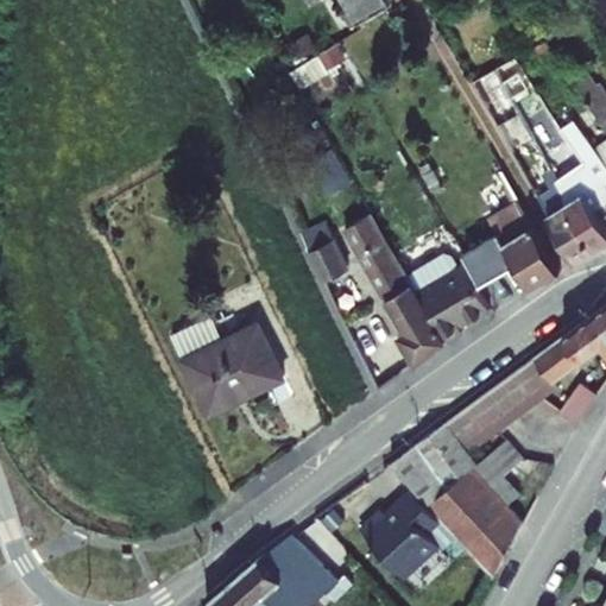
[(339,0),(346,10),(363,0),(339,0)]
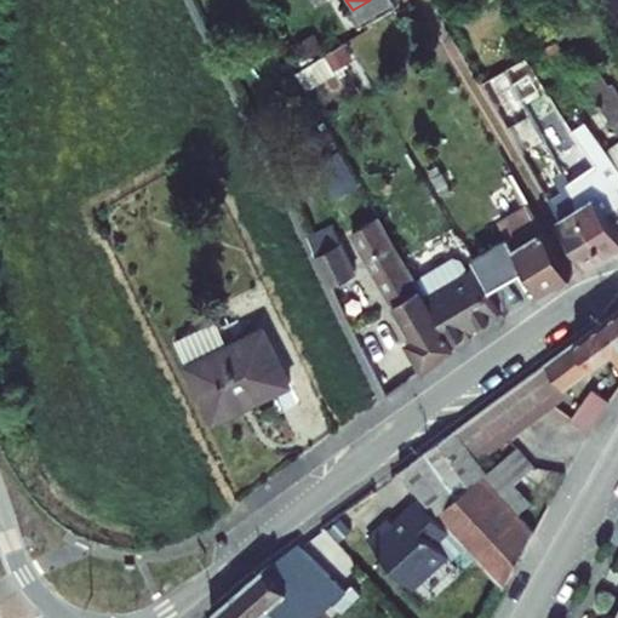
[(392,0),(370,0),(353,10),(361,26),(395,6),(392,0)]
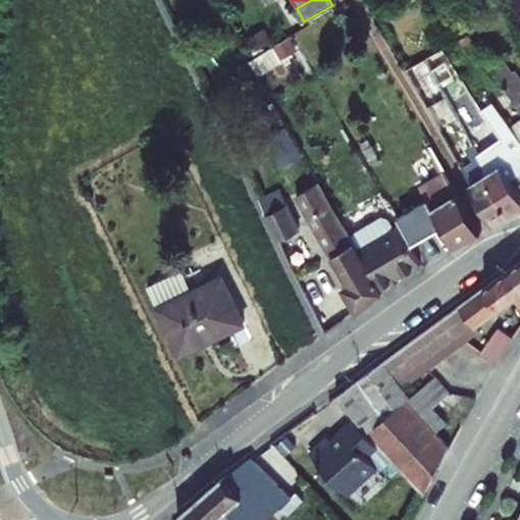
[(295,51),(287,38),(273,46),(281,58),(295,51)]
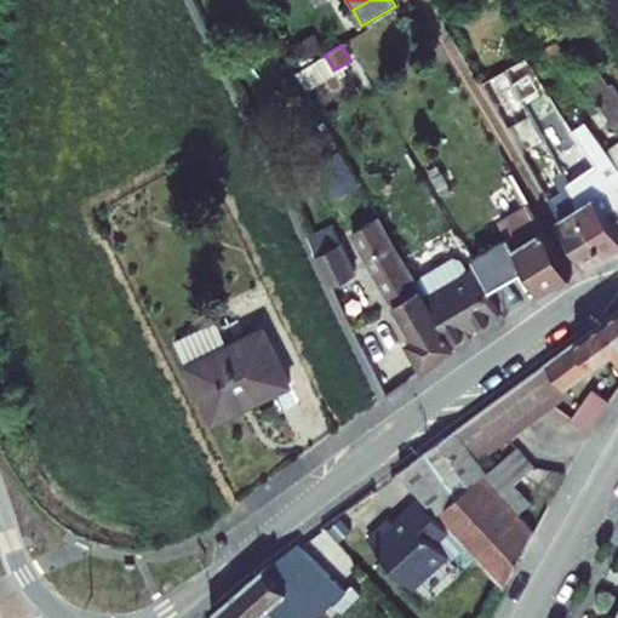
[(504,70),(520,101),(542,87),(526,59),(504,70)]
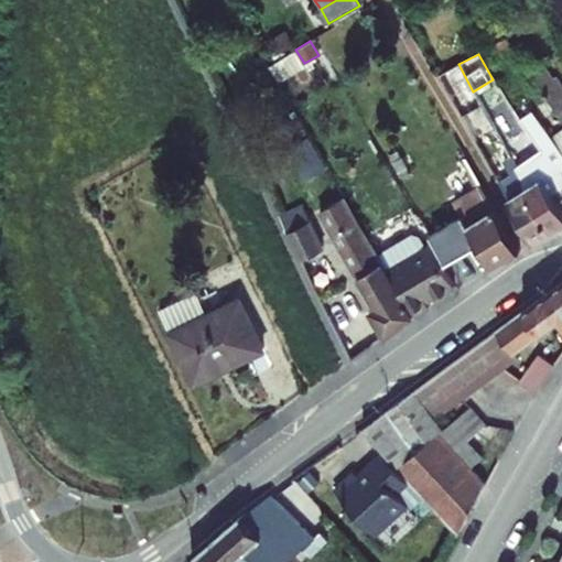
[(436,76),(461,118),(481,106),(473,92),(458,64),(436,76)]
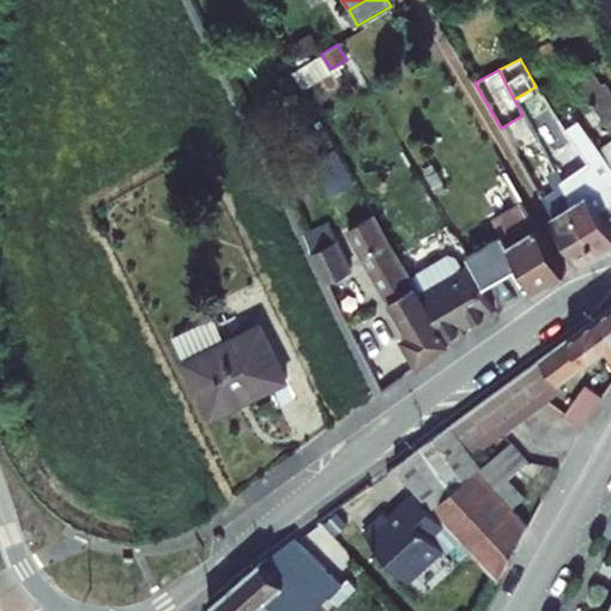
[(610,96),(608,90),(602,94),(592,78),(580,85),(610,132),(610,96)]
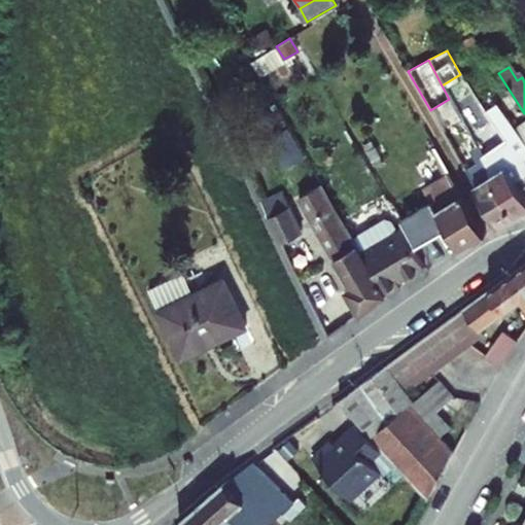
[(495,104),(484,112),(503,141),(480,156),(488,170),(488,176),(514,217),(524,210),(524,199),(514,182),(520,178),(524,174),(524,144),(515,130),(508,124),(495,104)]
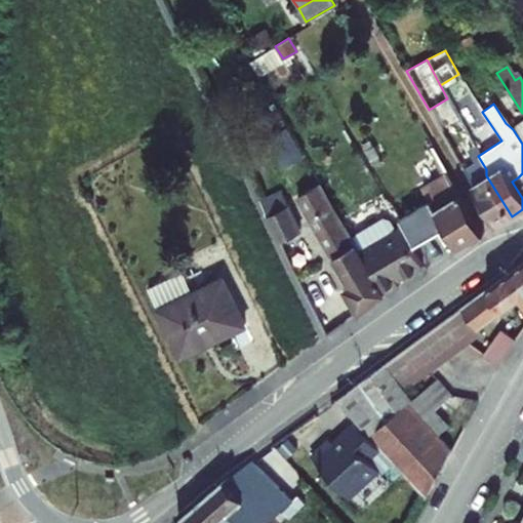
[(304,157),(277,110),(255,122),(282,169),(304,157)]
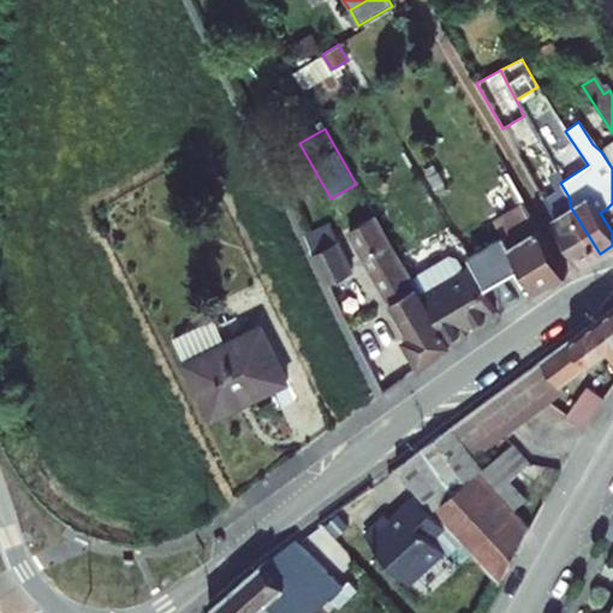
[(612,143),(601,152),(612,168),(612,203),(607,208),(612,215),(612,143)]
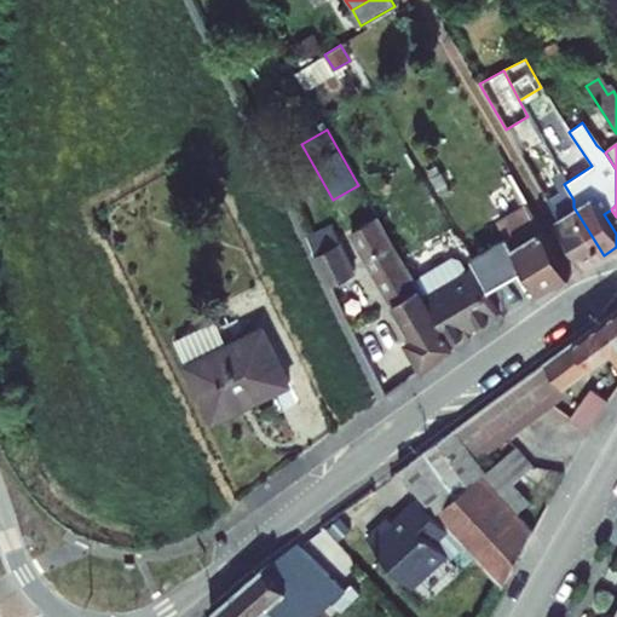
[(564,184),(558,172),(551,177),(559,194),(547,201),(584,267),(604,255),(574,207),(574,200),(564,184)]
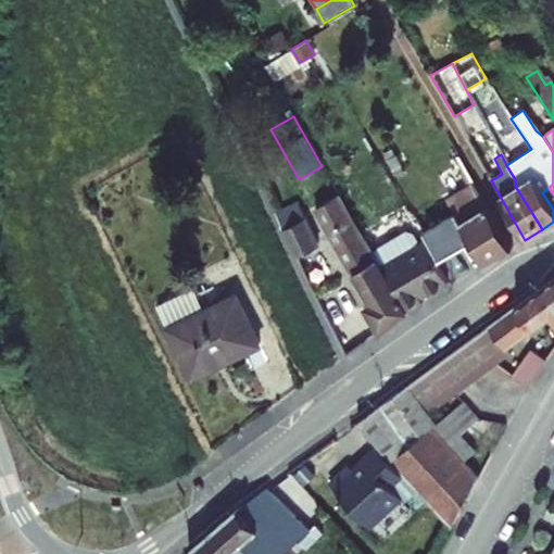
[(457,172),(465,185),(471,180),(464,167),(457,172)]
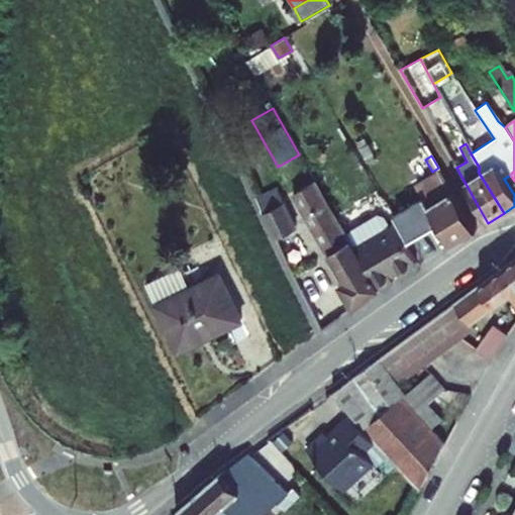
[(438,224),(450,246),(475,231),(441,173),(415,188),(422,200),(394,216),(409,241),(438,224)]
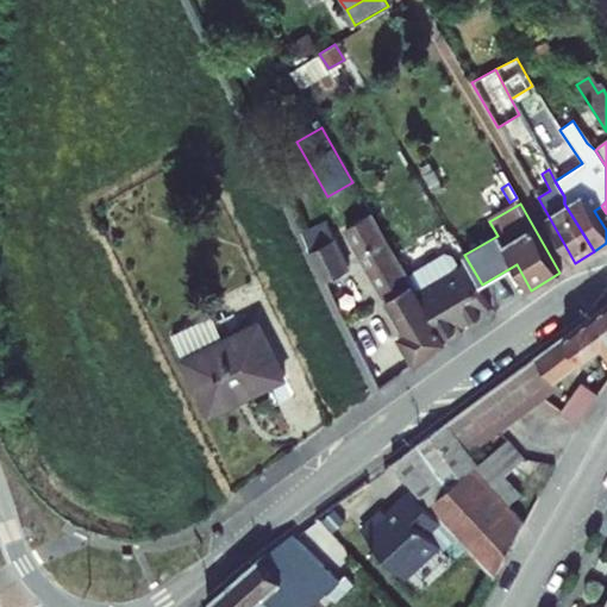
[(399,336),(415,364),(445,343),(407,277),(370,213),(345,229),(382,292),(406,332),(399,336)]
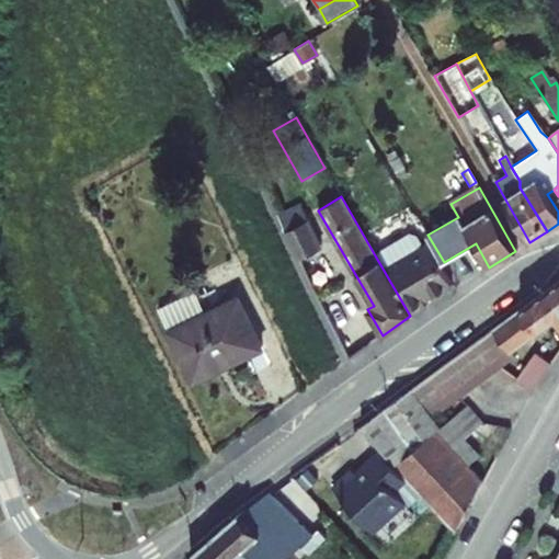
[(276,217),(284,232),(307,221),(299,206),(276,217)]
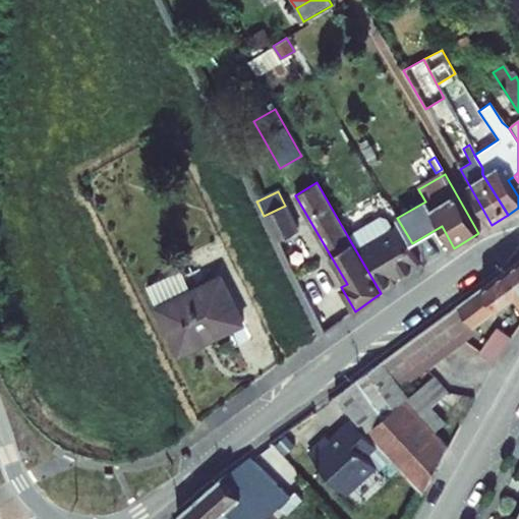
[(297,228),(285,206),(264,216),(276,239),(297,228)]
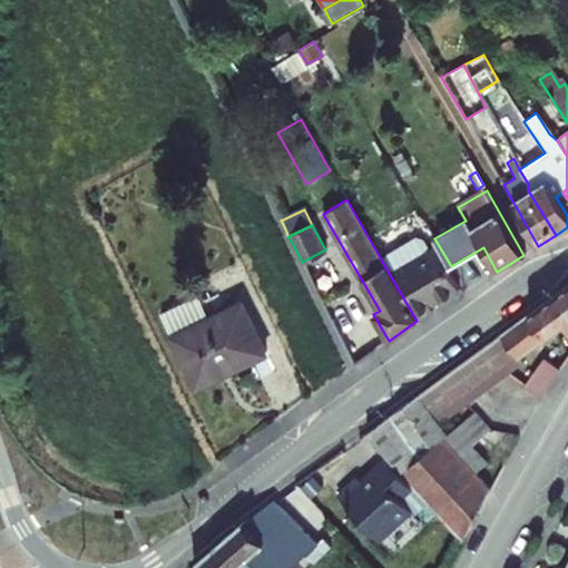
[(423,241),(417,238),(381,260),(417,321),(432,311),(430,306),(458,290),(433,247),(429,251),(423,241)]
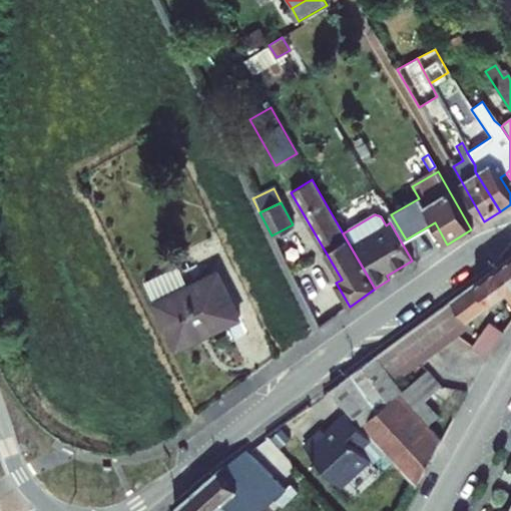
[(316,248),(336,283),(342,280),(322,245),(316,248)]
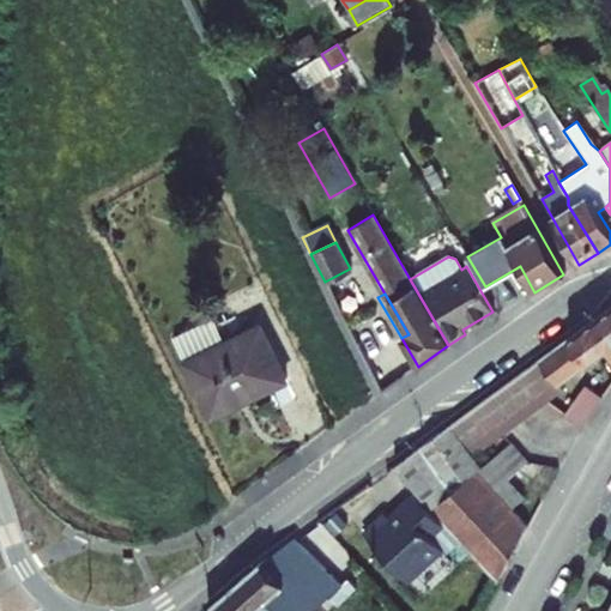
[(610,306),(540,358),(561,388),(564,387),(610,352),(610,351),(610,306)]
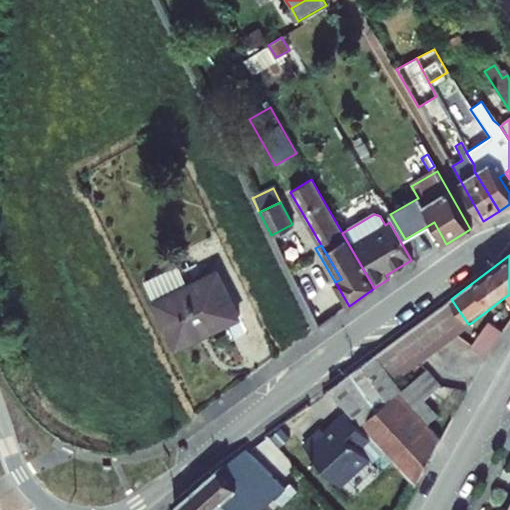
[(177,267),(145,283),(154,301),(185,285),(177,267)]
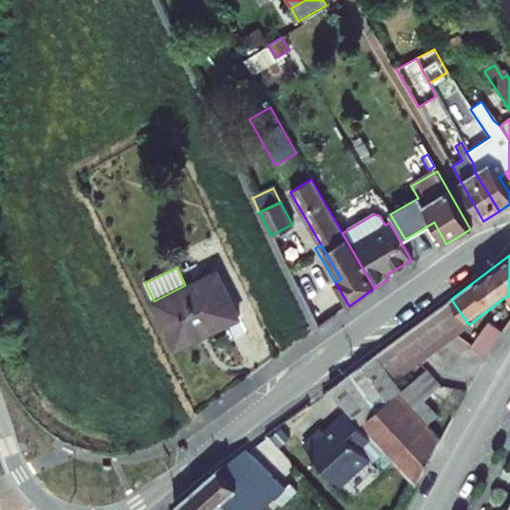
[(234,314),(212,271),(185,285),(154,301),(176,344),(234,314)]
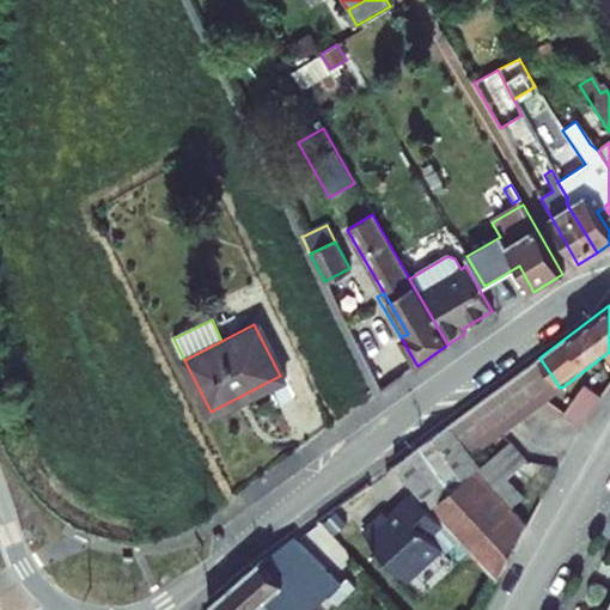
[(560,388),(540,358),(525,368),(547,398),(560,388)]
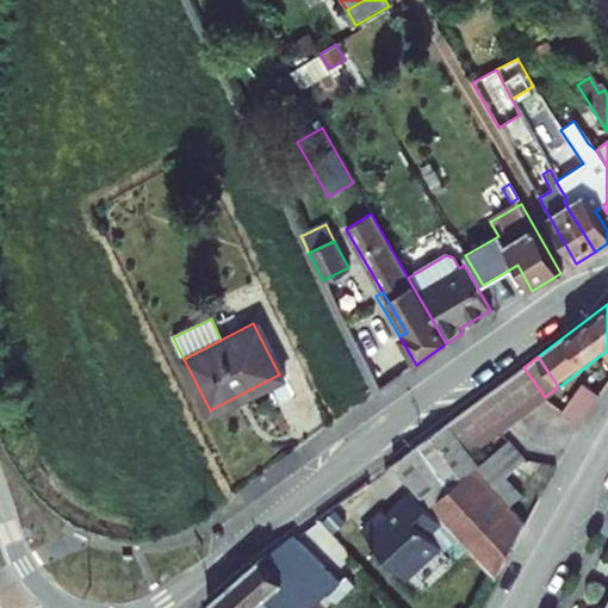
[(545,397),(523,367),(444,425),(466,456),(545,397)]
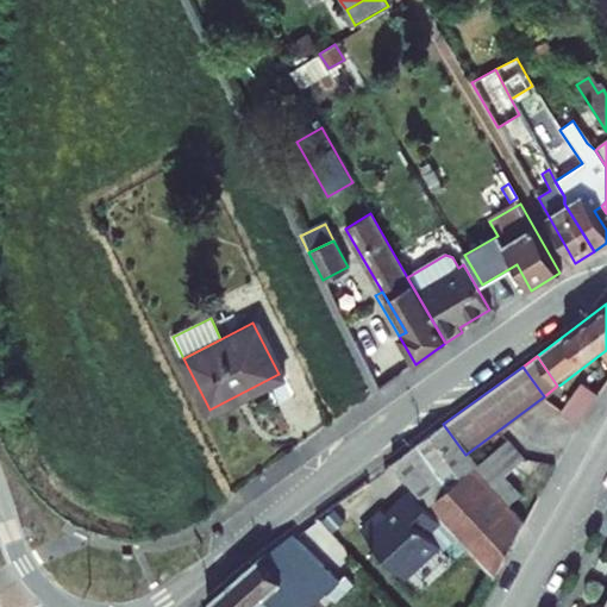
[(581,427),(601,400),(581,385),(561,417),(581,427)]
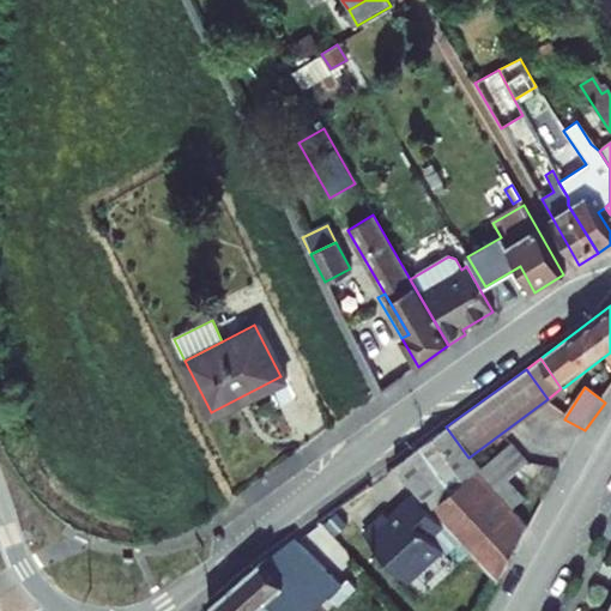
[(477,469),(469,458),(446,427),(392,466),(418,494),(428,506),(477,469)]
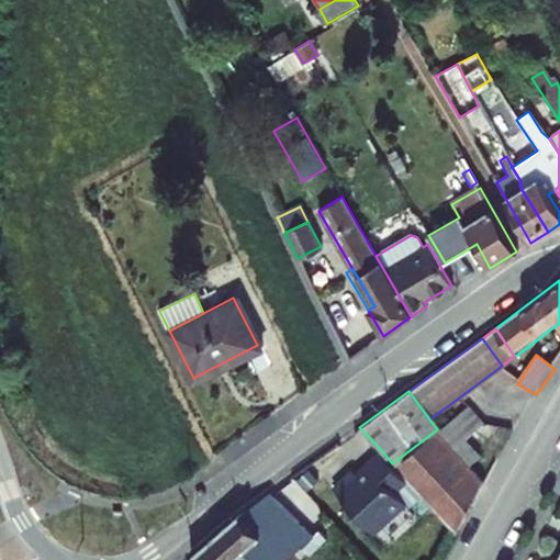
[(482,424),(467,406),(437,429),(392,463),(423,496),(456,533),(483,483),(470,468),(481,458),(465,440),(482,424)]
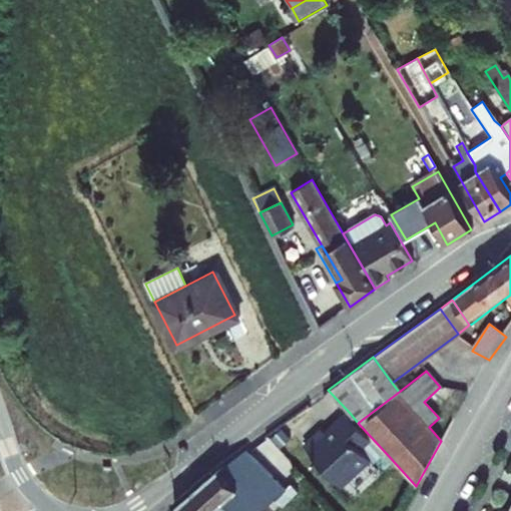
[(358,423),(350,413),(327,434),(323,431),(304,447),(342,488),(372,460),(375,463),(386,453),(358,423)]
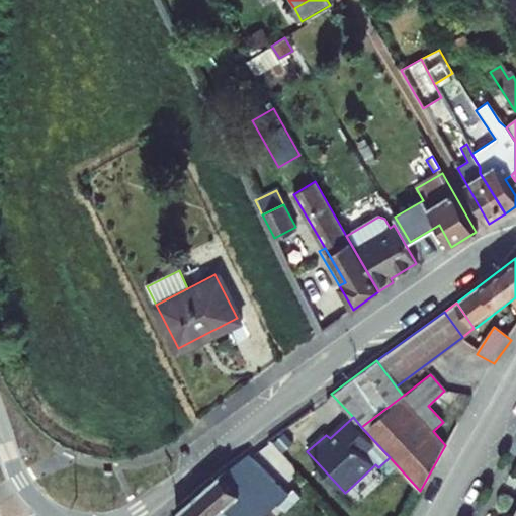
[(266,515),(287,494),(249,454),(221,474),(262,515),(266,515)]
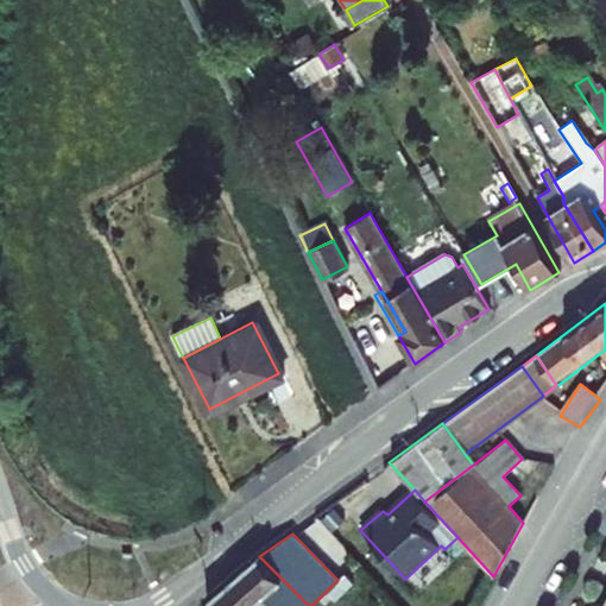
[(444,549),(441,545),(405,579),(401,582),(414,595),(453,559),(444,549)]
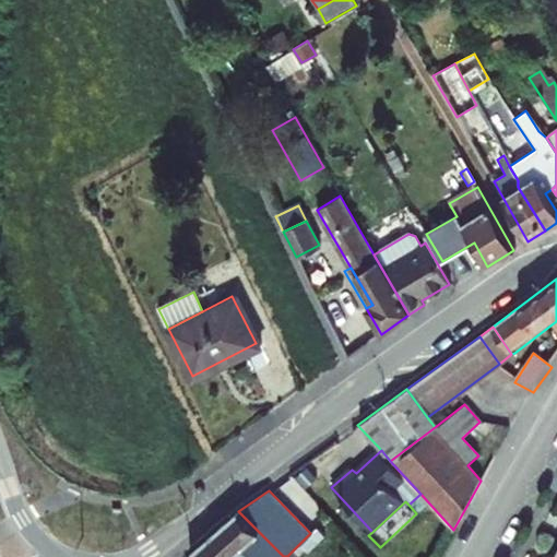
[(283,556),(238,511),(188,556),(283,556)]
